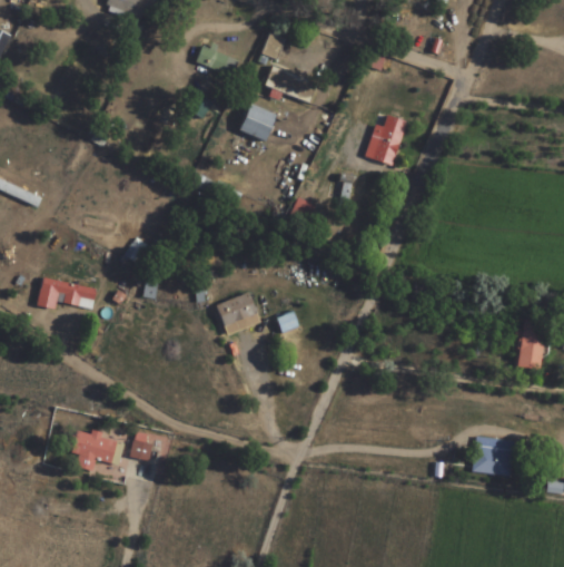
[(109,0),(108,7),(138,11),(140,0),(109,0)]
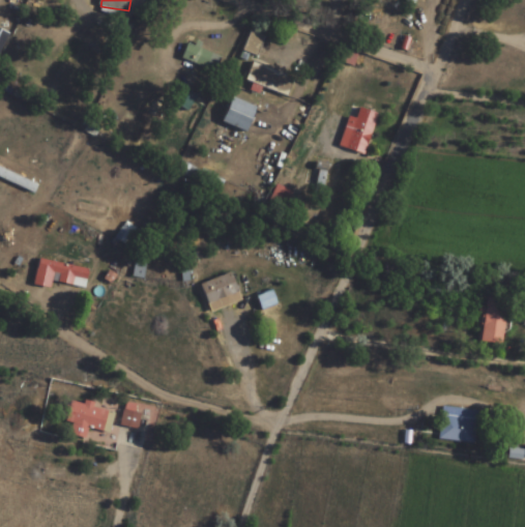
[(296,76),(258,62),(267,35),(250,29),(235,72),(291,92),(296,76)]
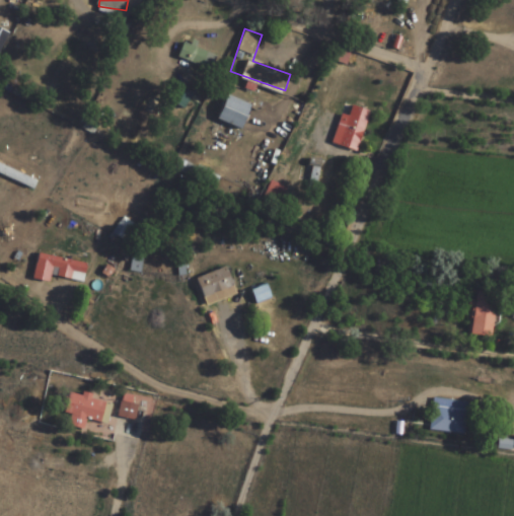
[(213,69),(220,55),(187,40),(180,55),(213,69)]
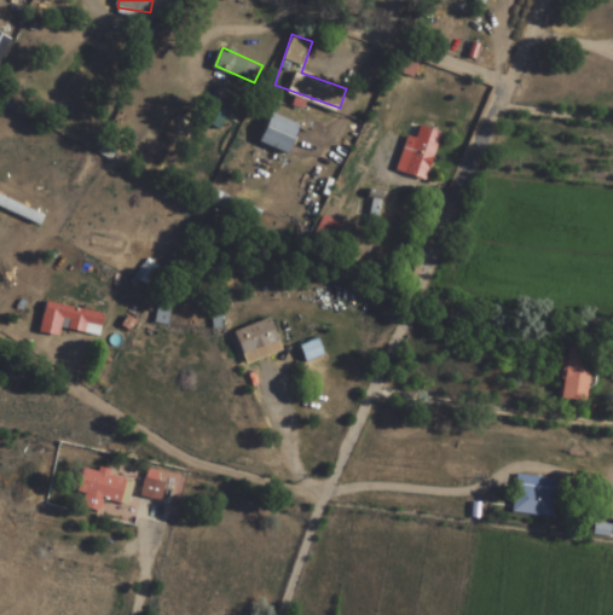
[(207,116),(223,127),(233,111),(218,100),(207,116)]
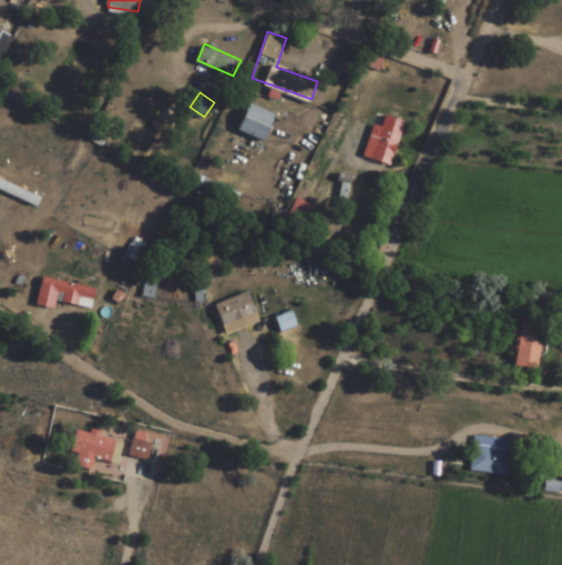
[(392,162),(407,120),(384,112),(369,154),(392,162)]
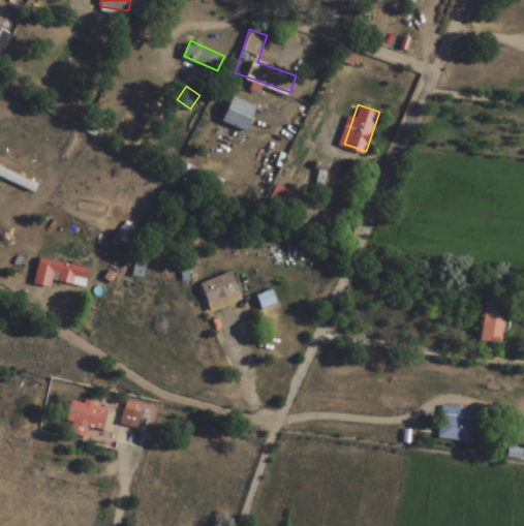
[(295,189),(278,182),(270,198),(286,207),(295,189)]
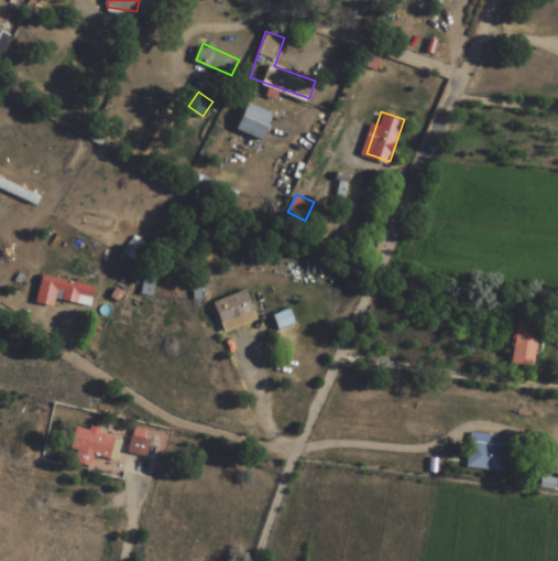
[(155,294),(159,273),(148,272),(144,293),(155,294)]
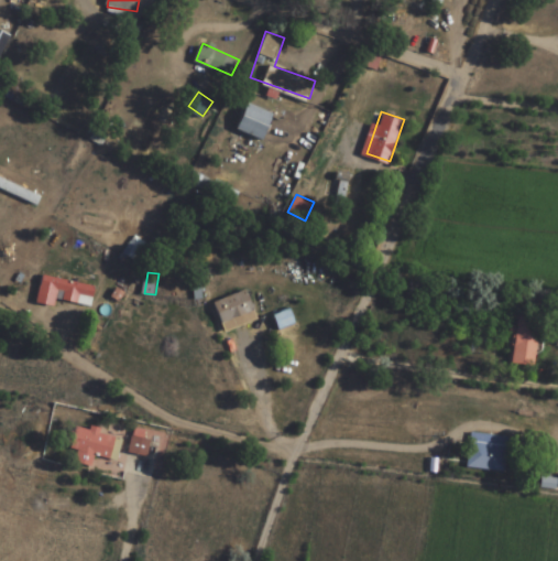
[(95,297),(97,286),(44,274),(42,287),(65,291),(63,299),(78,302),(80,293),(95,297)]
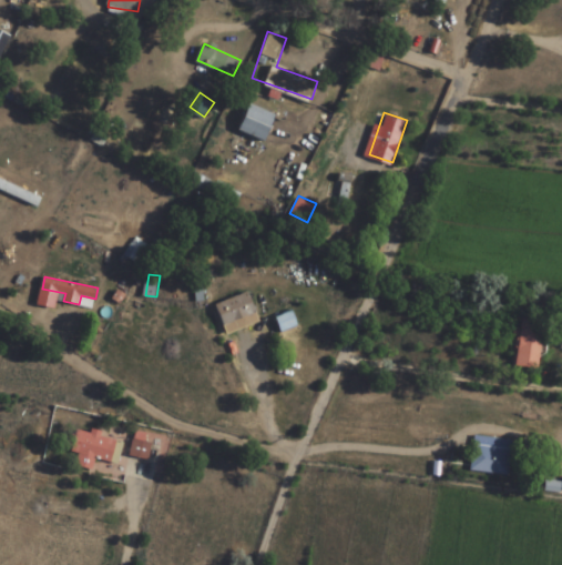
[(261,320),(248,290),(215,303),(227,333),(261,320)]
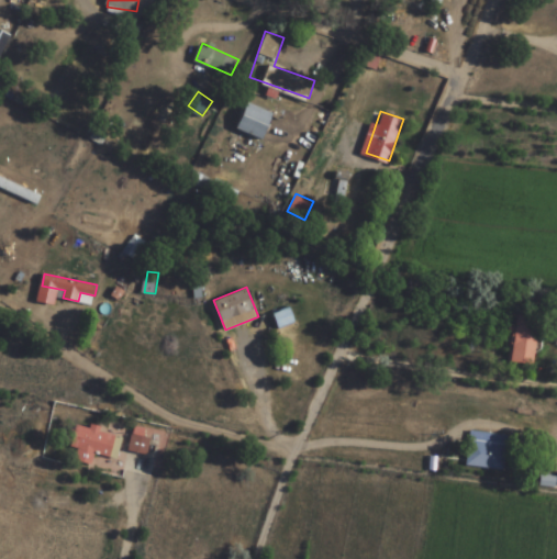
[(538,316),(515,313),(510,361),(533,364),(538,316)]
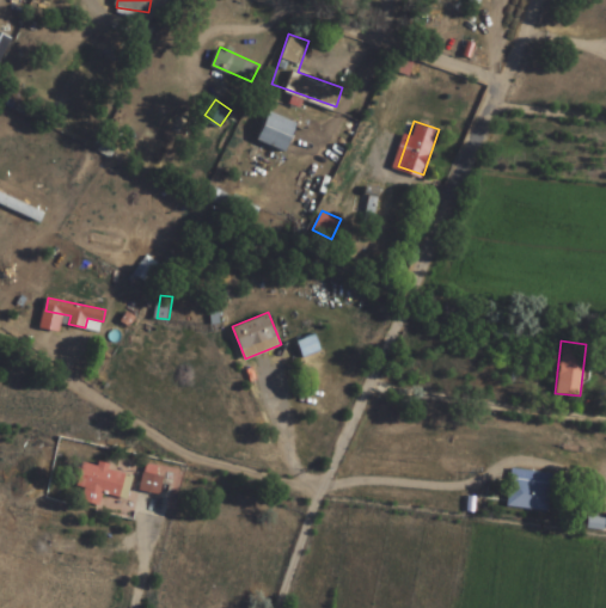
[(135,472),(85,460),(75,497),(102,503),(104,491),(129,497),(135,472)]
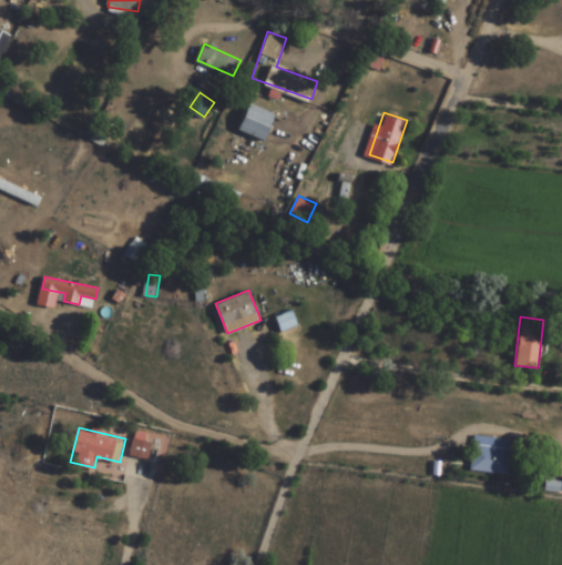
[(152,433),(136,430),(131,453),(147,456),(152,433)]
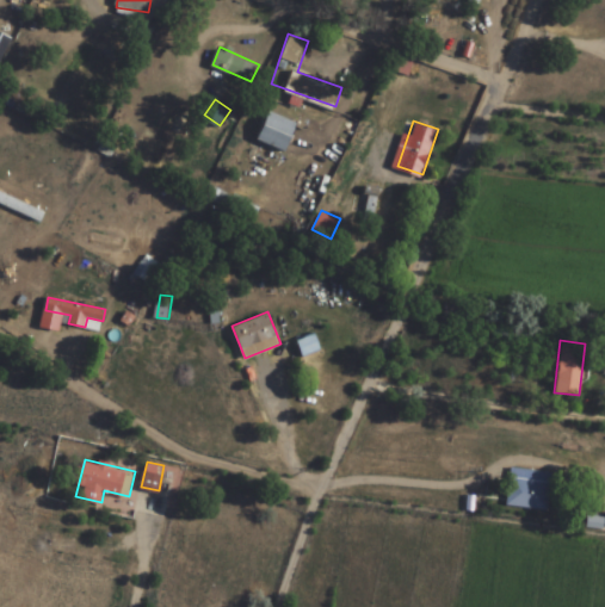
[(555,471),(513,465),(507,505),(549,509),(555,471)]
